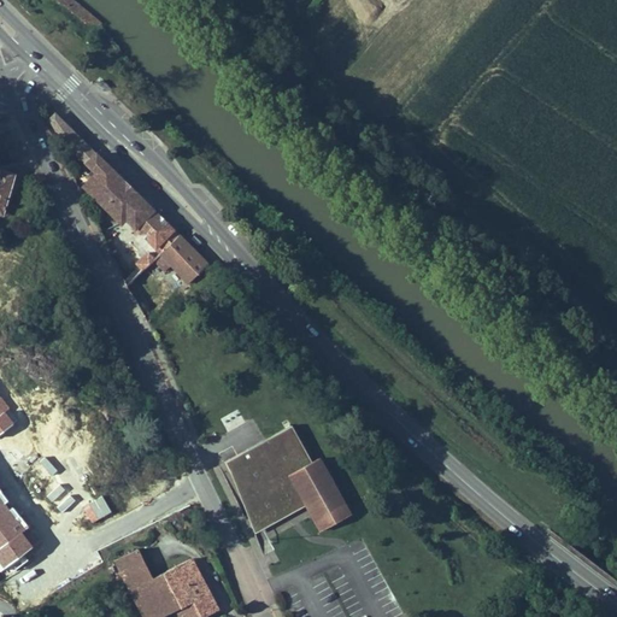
[(105,97),(110,88),(97,82),(93,89),(105,97)]
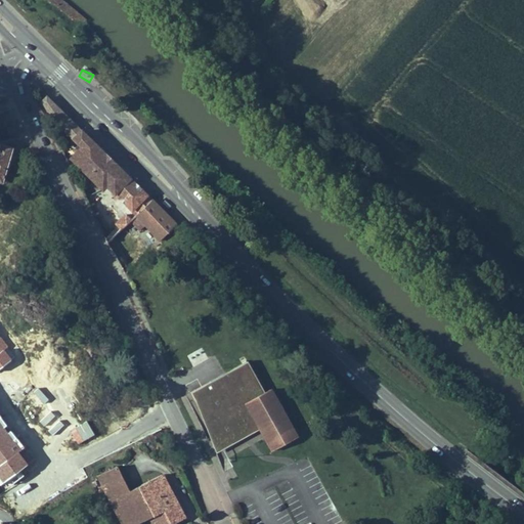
[(49,118),(77,140),(83,146),(81,149),(75,143),(70,147),(76,154),(69,161),(99,192),(103,189),(122,170),(101,151),(45,98),(41,101),(49,118)]
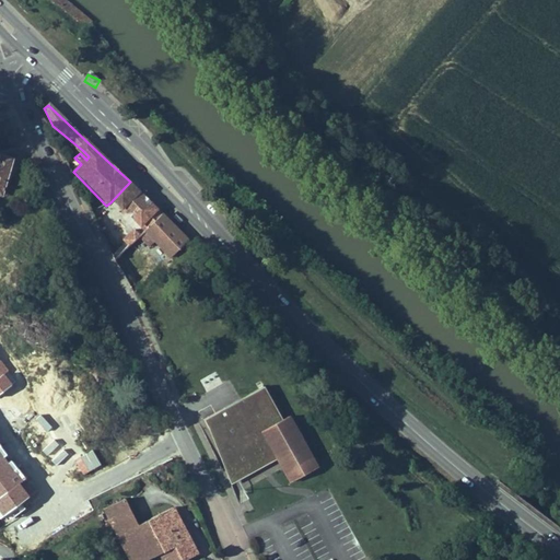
[(10,144),(0,140),(0,174),(10,178),(22,143),(11,140),(10,144)]
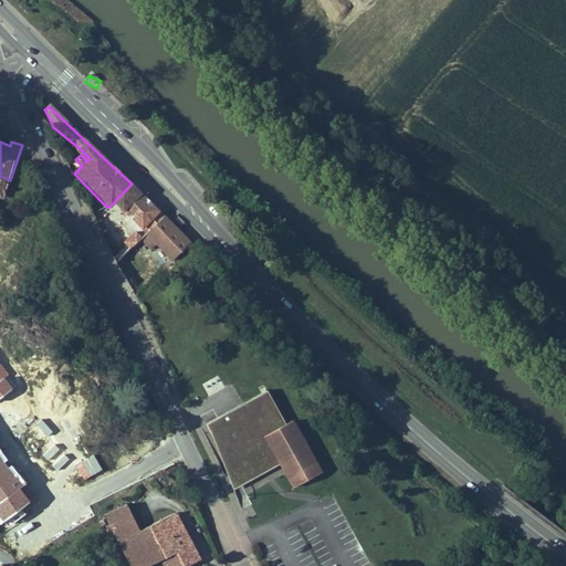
[(90,158),(83,152),(81,155),(87,161),(90,158)]
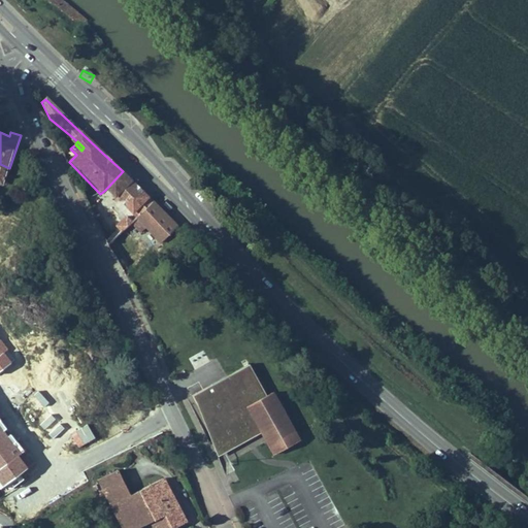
[(128,176),(123,171),(104,191),(109,195),(128,176)]
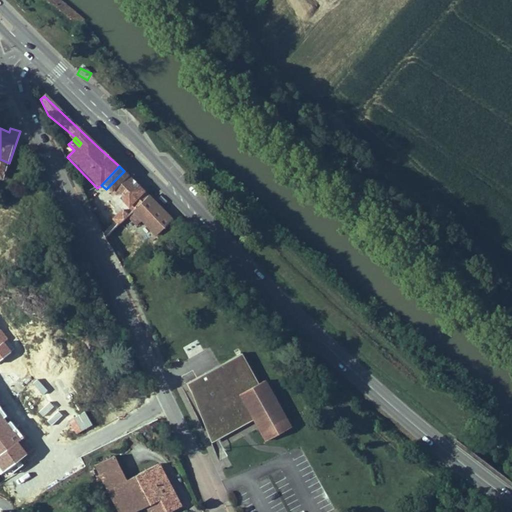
[(124,171),(106,189),(130,214),(148,196),(124,171)]
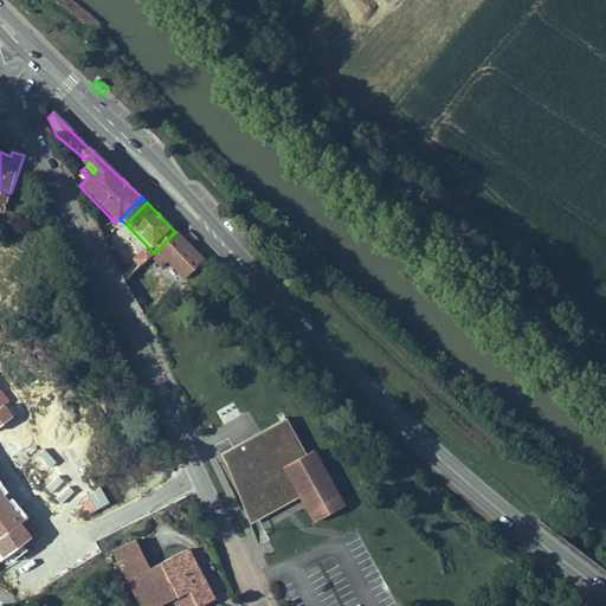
[(152,256),(165,269),(168,265),(185,282),(205,260),(200,257),(175,232),(154,253),(153,253),(152,256)]
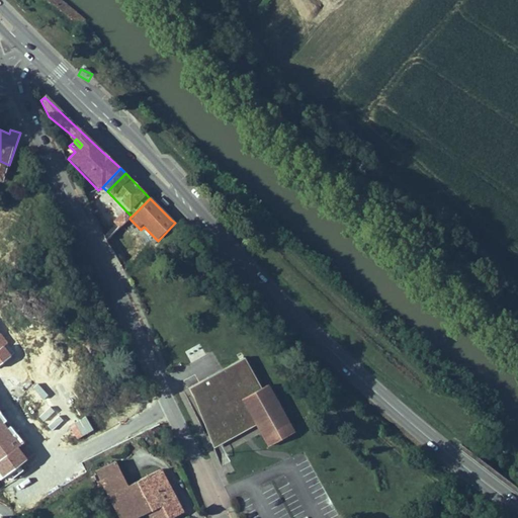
[(130,219),(131,217),(125,211),(117,221),(121,226),(130,219)]
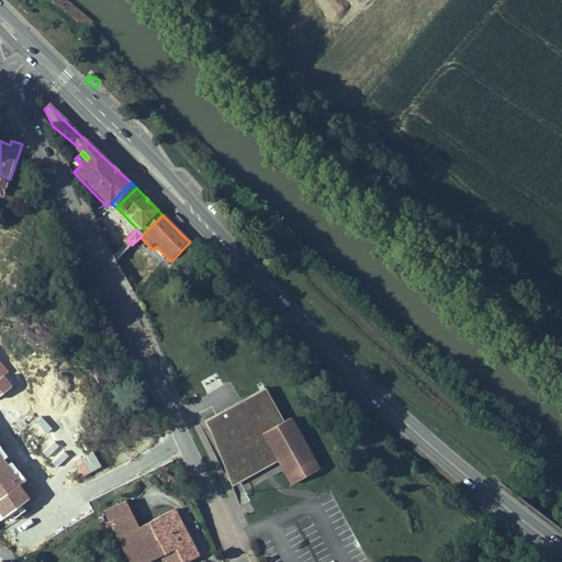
[(128,257),(116,233),(108,237),(119,261),(128,257)]
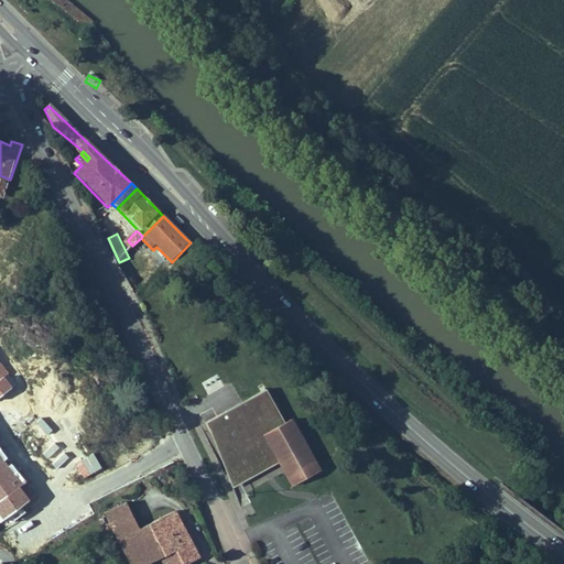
[(237,453),(277,429),(295,418),(293,414),(271,379),(213,414),(237,453)]
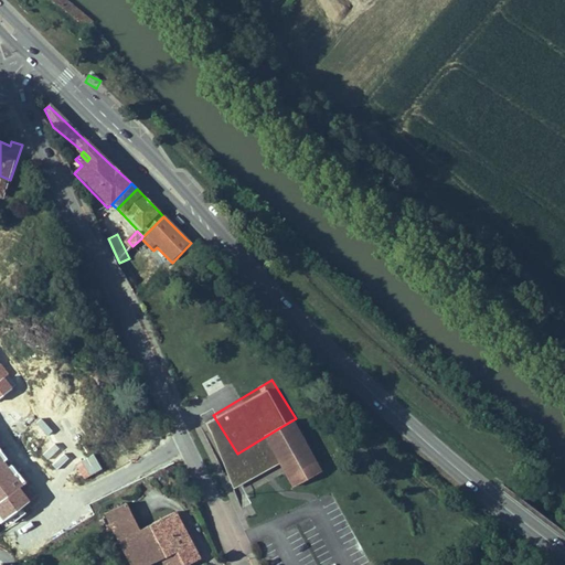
[(299,412),(294,415),(296,418),(277,429),(284,440),(289,451),(304,475),(329,460),(299,412)]
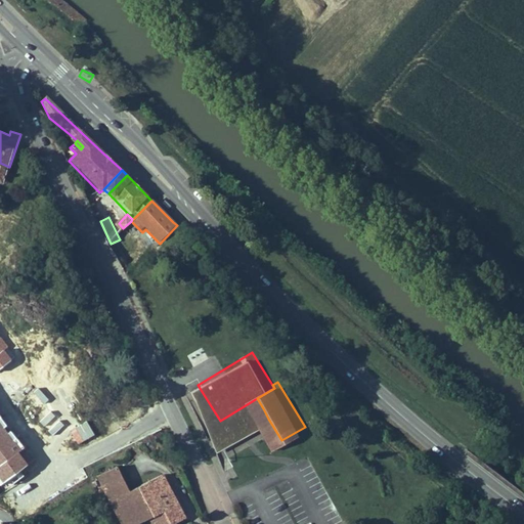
[(232,441),(268,419),(263,408),(257,398),(220,421),(232,441)]
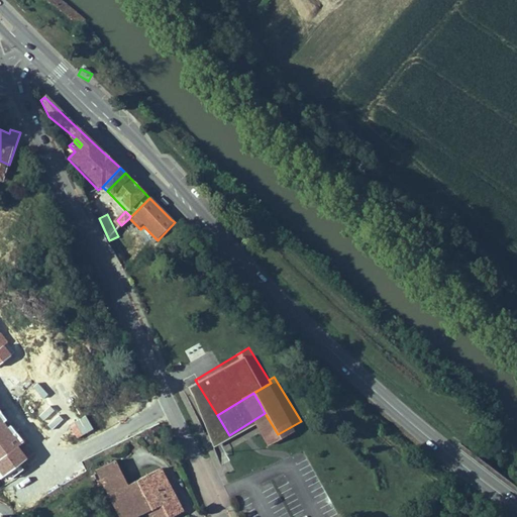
[(0,413),(0,471),(3,475),(26,456),(18,446),(22,442),(0,413)]
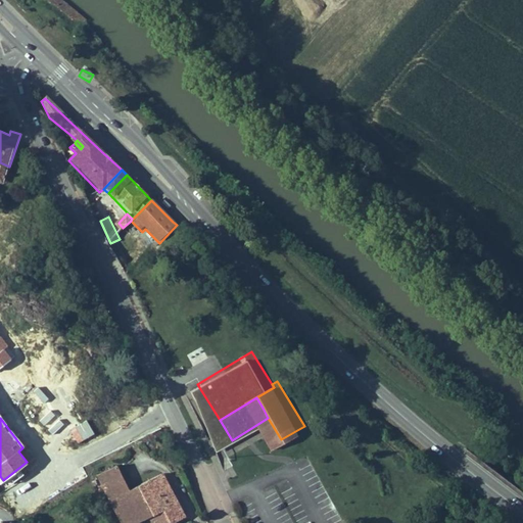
[(141,522),(162,511),(176,504),(160,474),(142,483),(129,460),(111,470),(127,498),(141,522)]
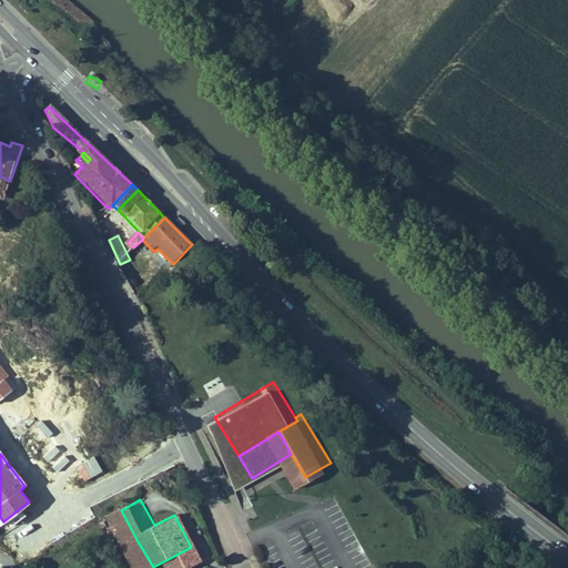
[(190,506),(174,515),(191,547),(176,555),(183,567),(188,567),(215,554),(190,506)]
